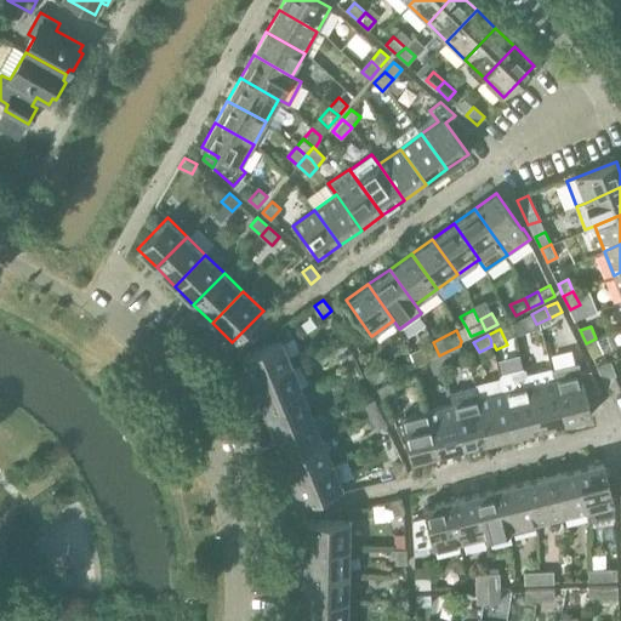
[(603,352),(596,339),(586,343),(592,357),(603,352)]
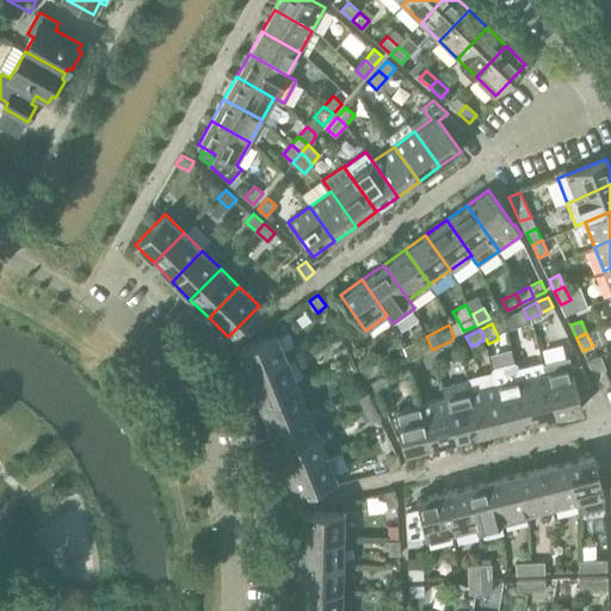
[(247,375),(288,358),(277,334),(238,351),(247,375)]
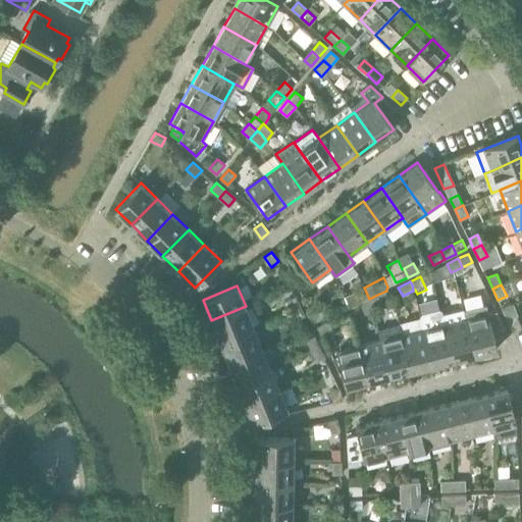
[(360,303),(369,299),(364,288),(344,297),(349,308),(360,303)]
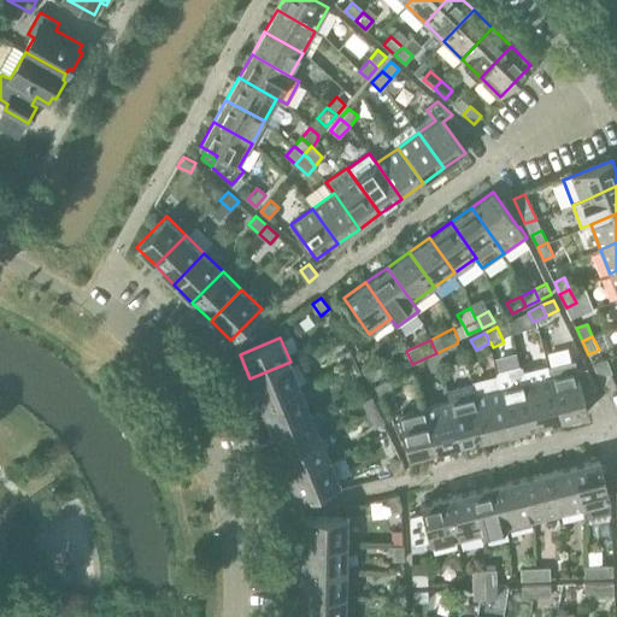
[(453,360),(446,348),(436,353),(441,366),(453,360)]
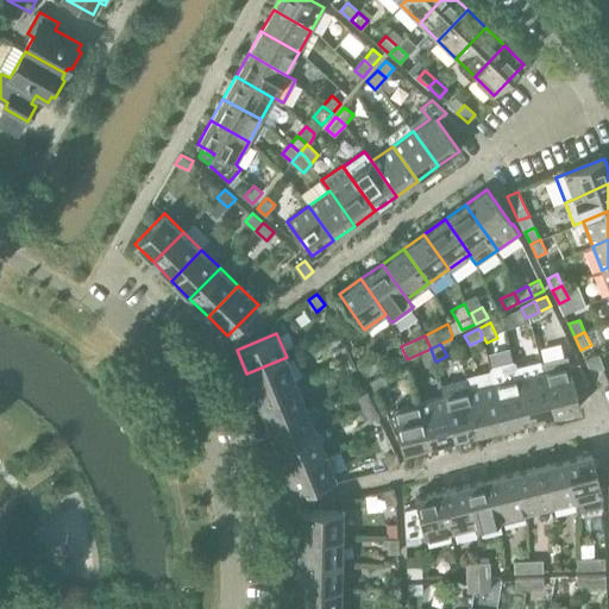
[(334,350),(341,363),(351,358),(345,345),(334,350)]
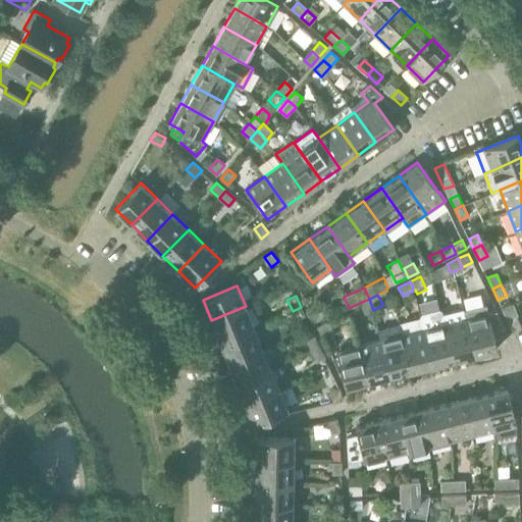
[(373,310),(369,299),(360,303),(365,314),(373,310)]
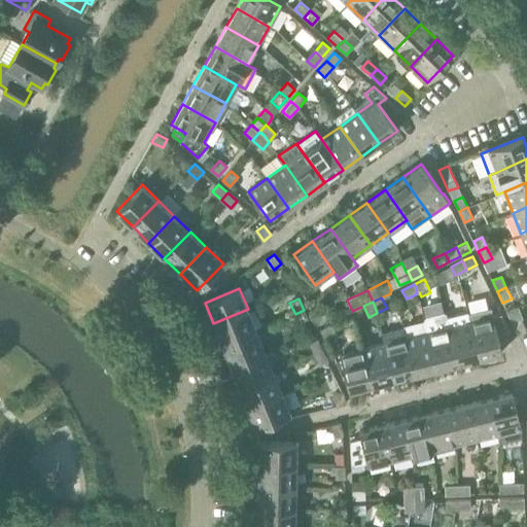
[(468,313),(480,358),(502,352),(497,334),(508,331),(500,314),(493,316),(491,308),(468,313)]
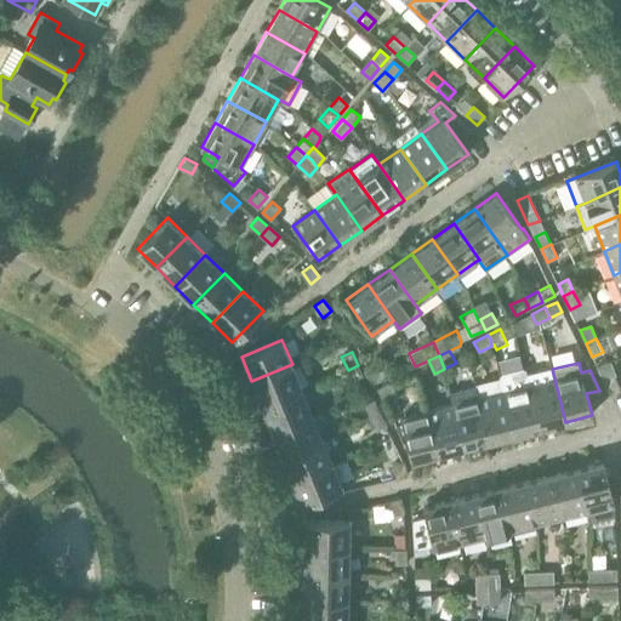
[(292,364),(251,381),(261,405),(302,388),(292,364)]
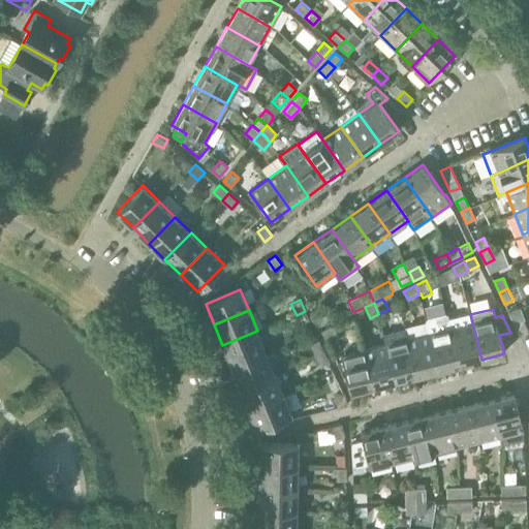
[(310,322),(305,311),(297,315),(302,327),(310,322)]
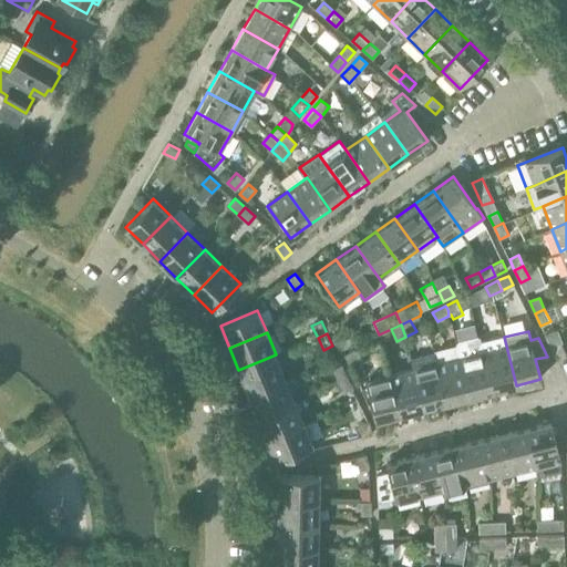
[(337,340),(341,350),(354,343),(349,334),(337,340)]
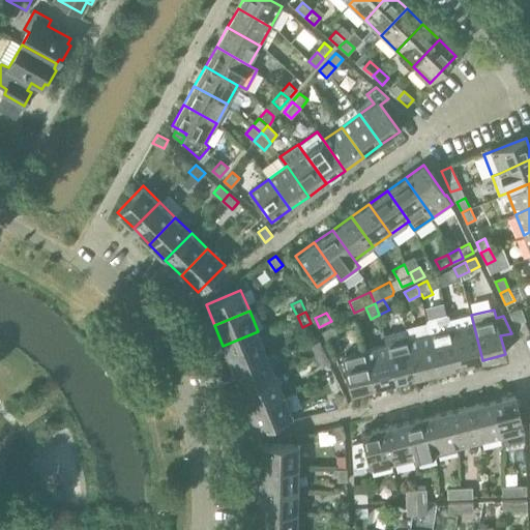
[(448,319),(461,365),(482,360),(471,315),(470,314),(448,319)]
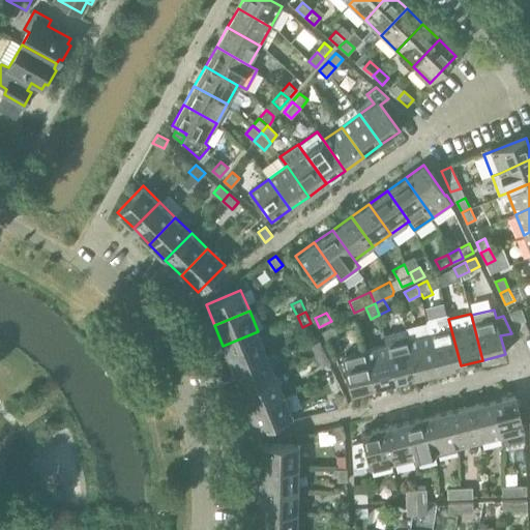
[(425,320),(430,334),(439,371),(461,365),(448,319),(438,321),(437,317),(425,320)]
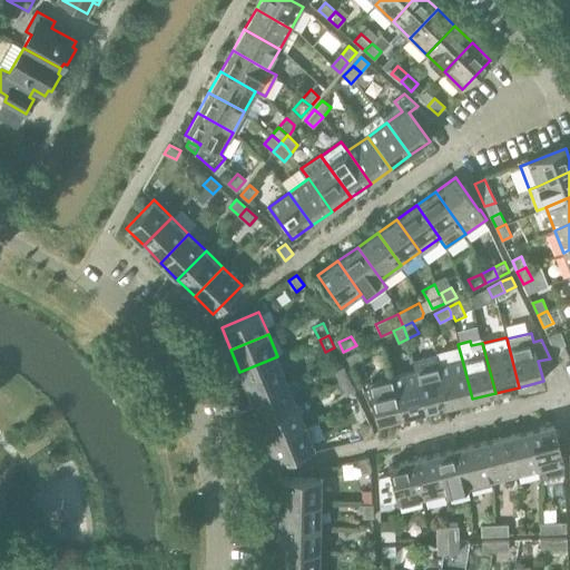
[(563,343),(553,347),(559,360),(569,355),(563,343)]
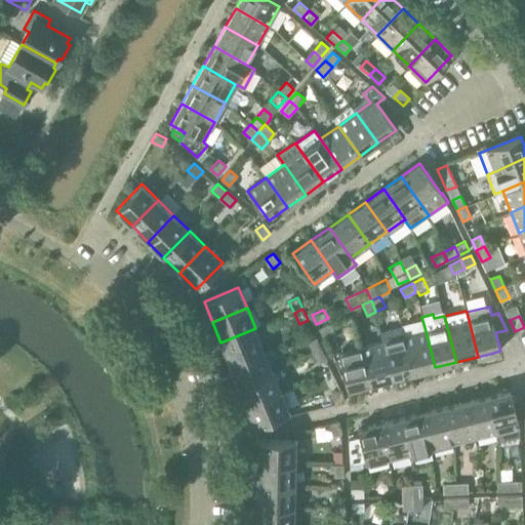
[(334,331),(330,323),(319,328),(323,336),(334,331)]
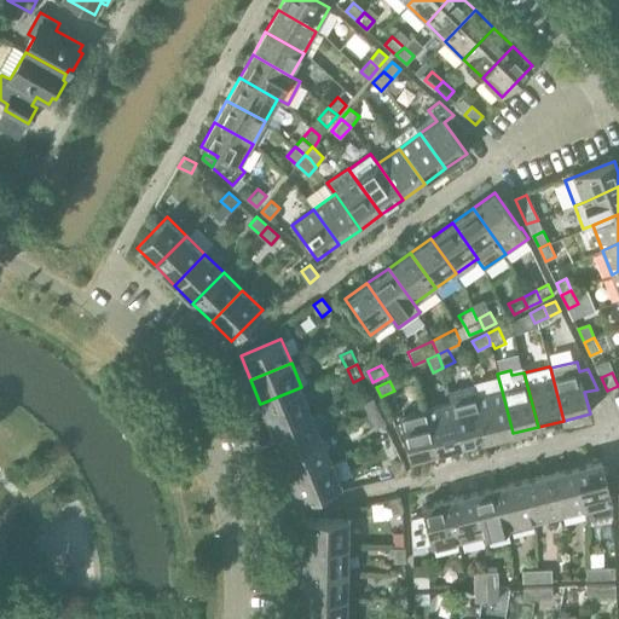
[(449,392),(451,403),(462,445),(487,439),(476,397),(474,385),(449,392)]
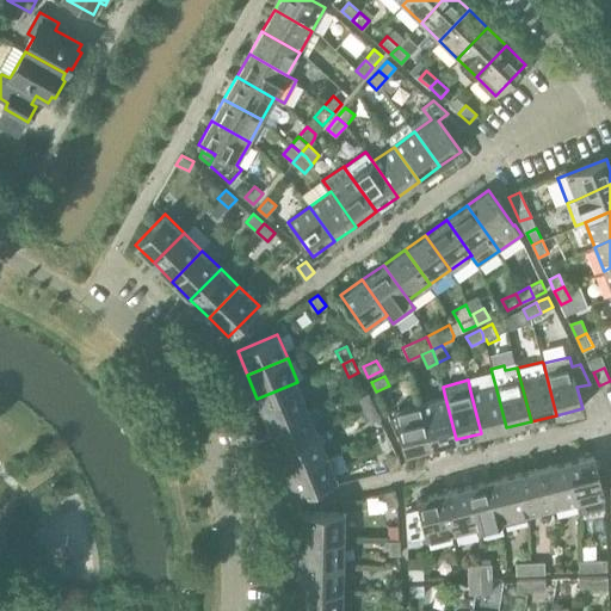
[(297,382),(257,399),(267,423),(307,406),(297,382)]
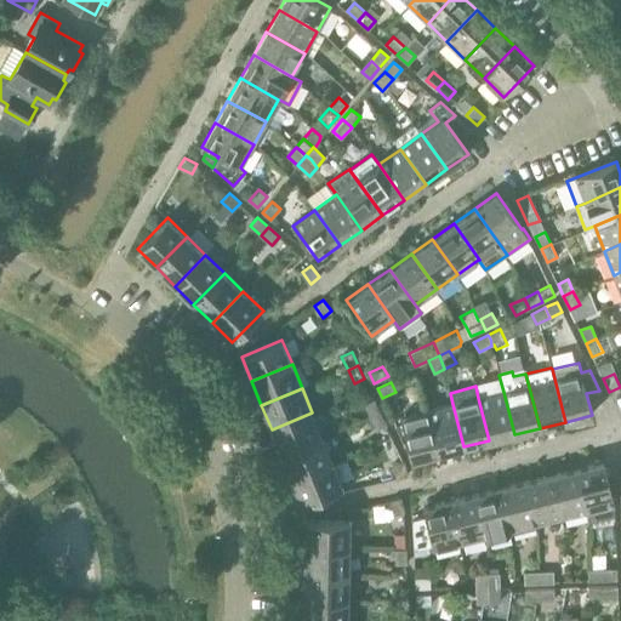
[(478,398),(489,440),(514,434),(503,392),(478,398)]
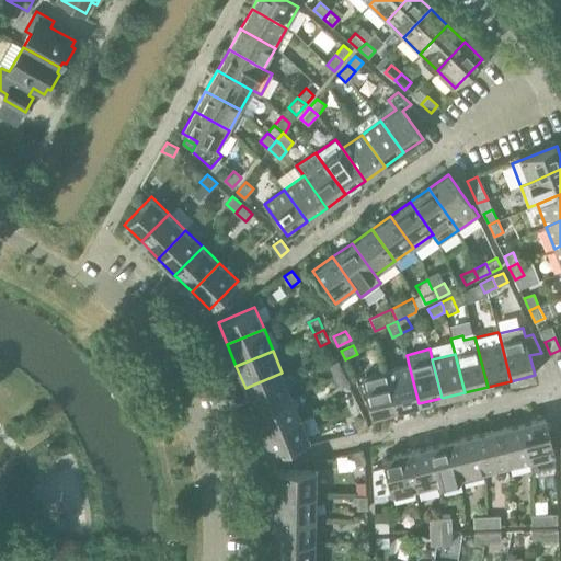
[(329,365),(334,377),(343,371),(338,361),(329,365)]
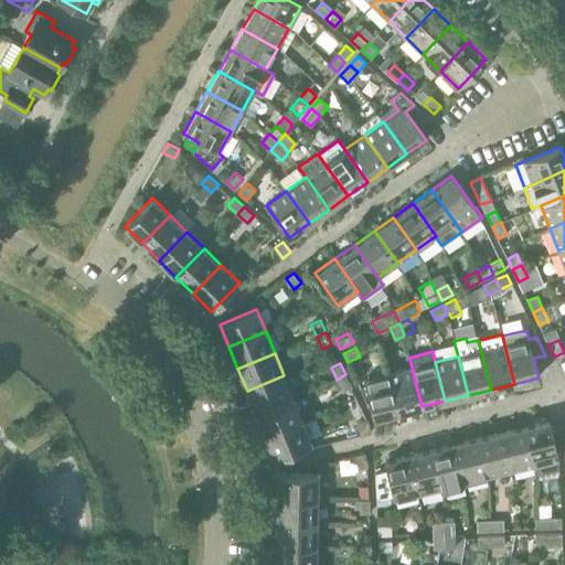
[(388,373),(398,413),(422,406),(412,368),(388,373)]
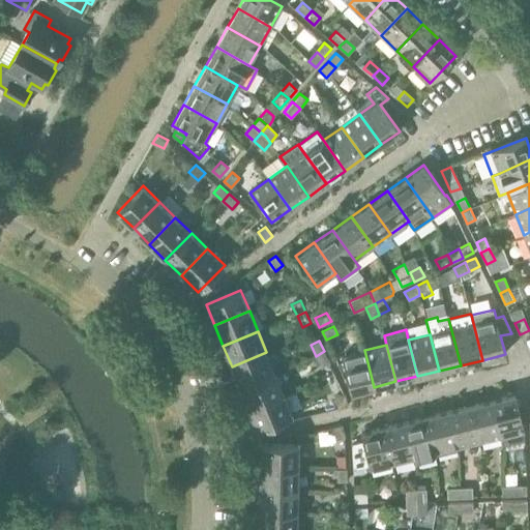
[(351,392),(374,387),(364,350),(342,356),(351,392)]
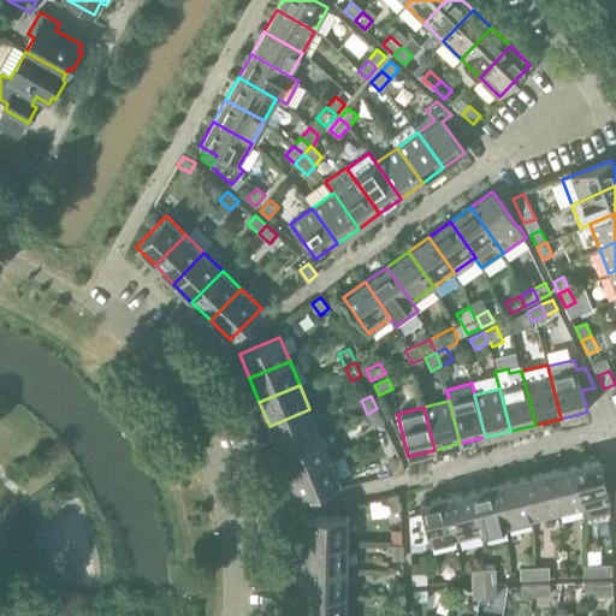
[(377,408),(367,414),(373,427),(384,422),(377,408)]
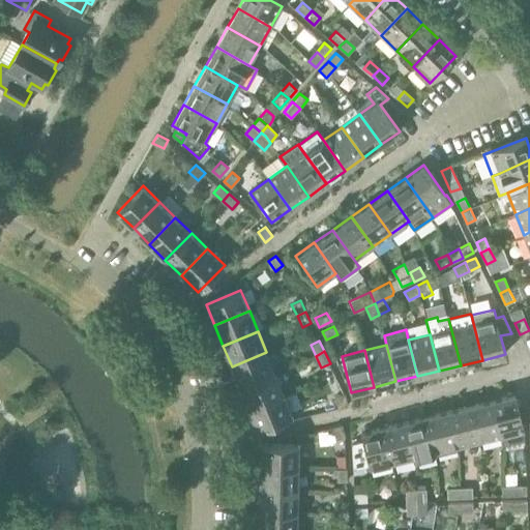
[(275,373),(266,352),(232,366),(240,387),(275,373)]
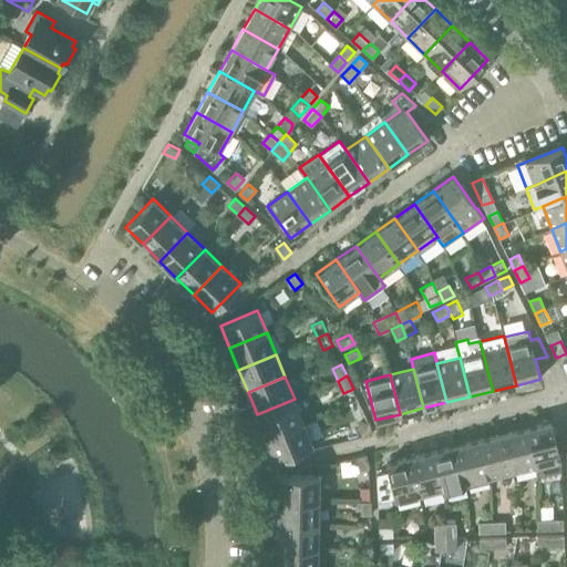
[(303,421),(295,399),(257,414),(266,436),(303,421)]
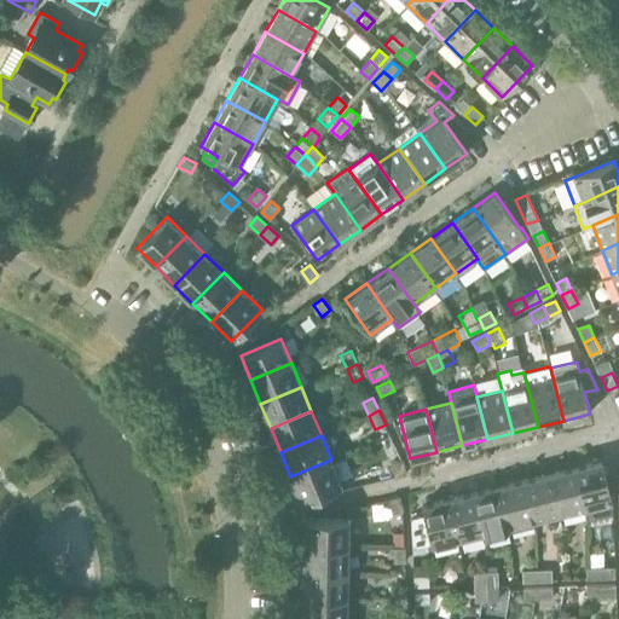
[(301,502),(342,485),(331,460),(290,476),(301,502)]
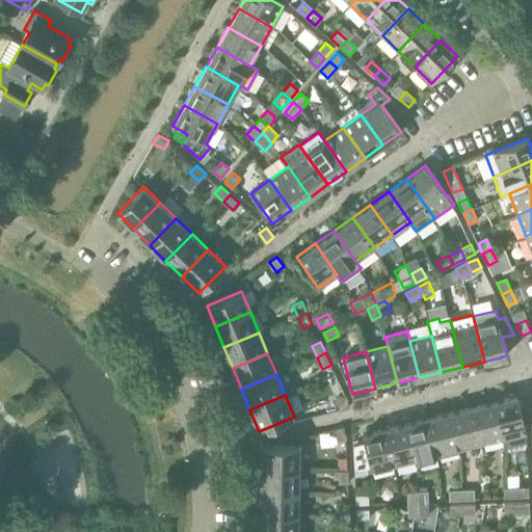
[(346,395),(337,398),(340,409),(349,407),(346,395)]
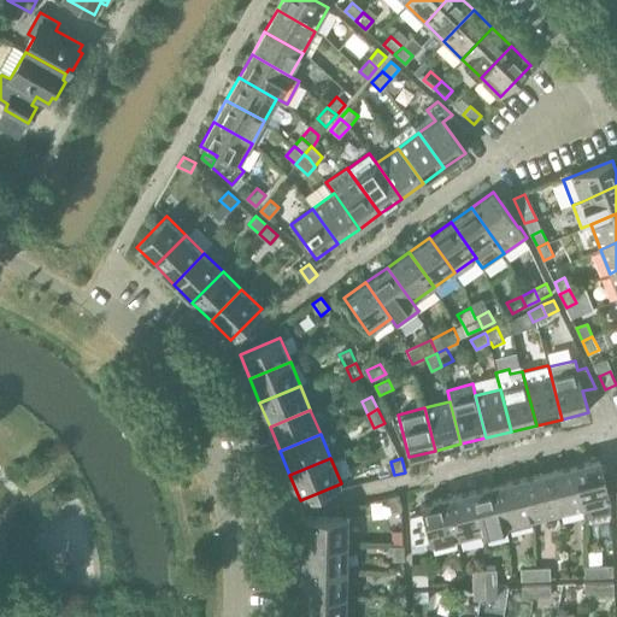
[(610,501),(599,458),(574,465),(585,507),(583,507),(587,522),(611,516),(610,501)]
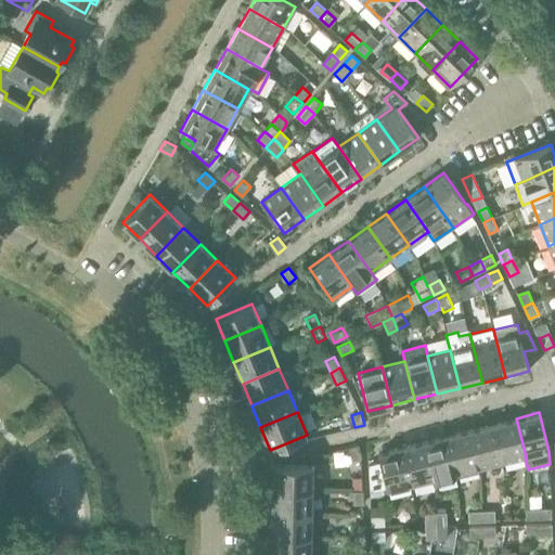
[(526,456),(516,418),(493,424),(503,462),(525,456),(526,456)]
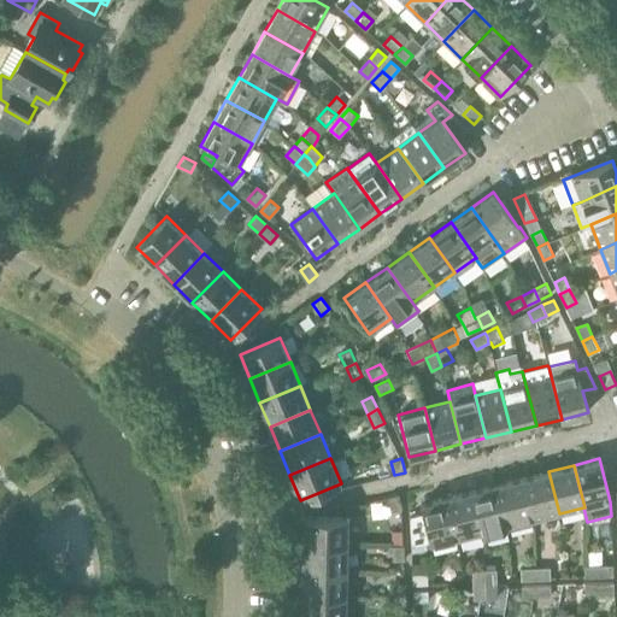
[(523,477),(534,521),(559,513),(548,471),(523,477)]
